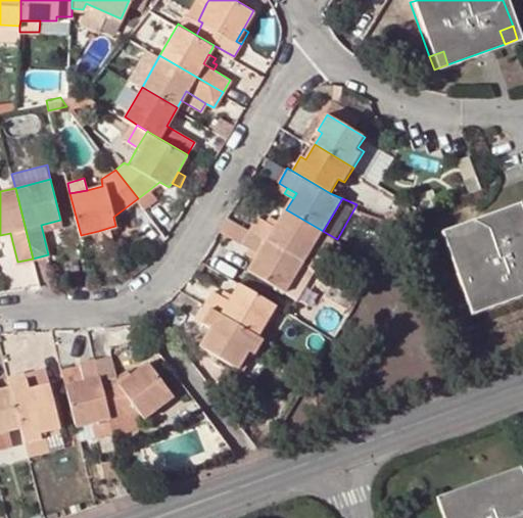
[(504,206),(509,220),(522,215),(517,202),(504,206)]
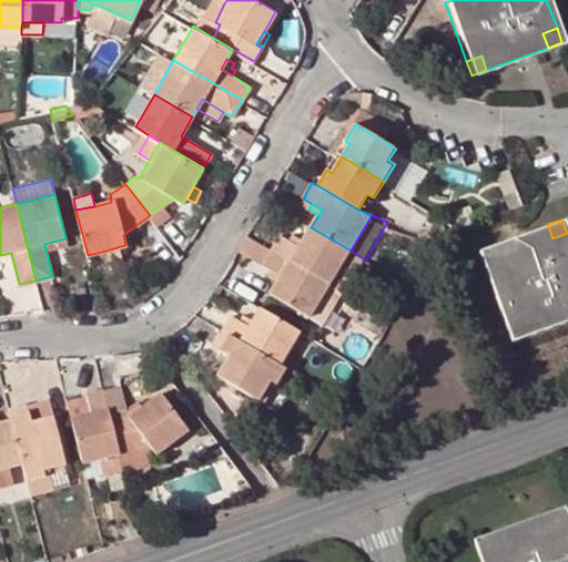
[(476,249),(503,326),(516,322),(520,336),(567,318),(567,237),(567,233),(553,238),(547,224),(476,249)]
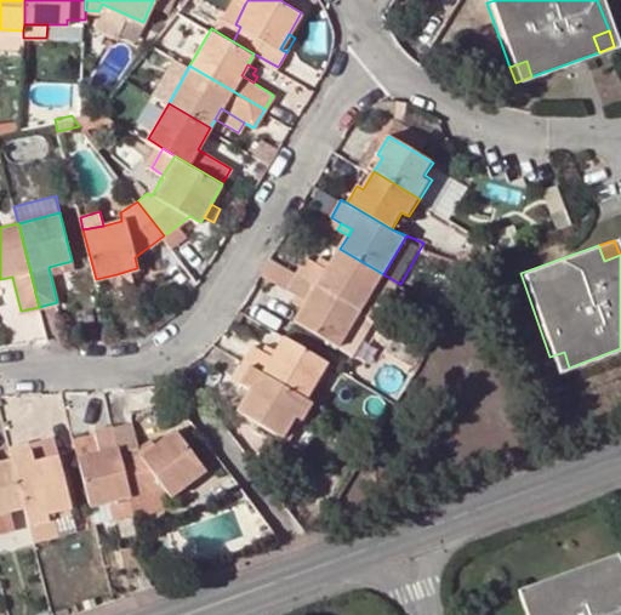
[(328,269),(317,263),(308,257),(298,272),(362,309),(383,274),(340,249),(331,263),(328,269)]
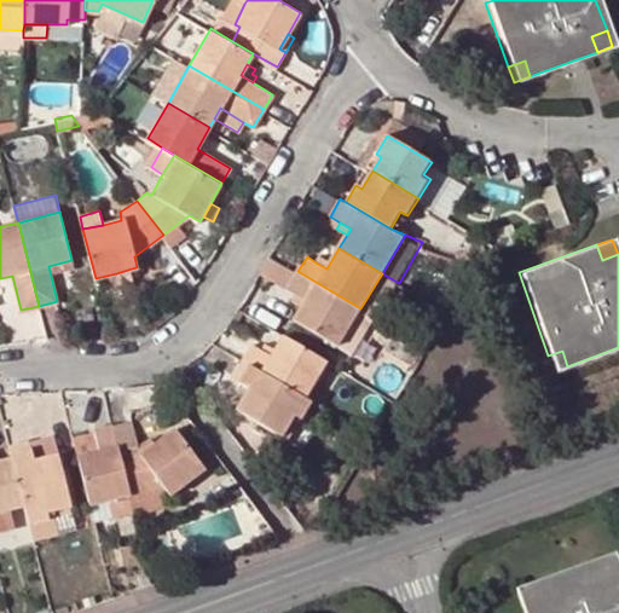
[(319,255),(316,262),(327,269),(330,262),(319,255)]
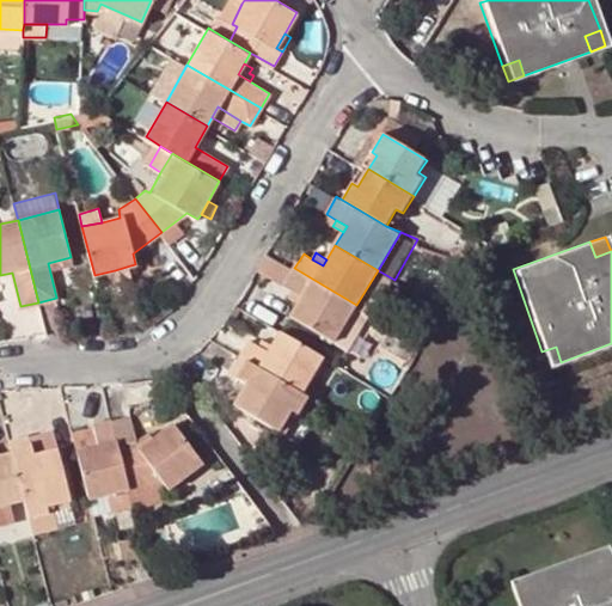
[(133,277),(130,265),(115,270),(118,281),(133,277)]
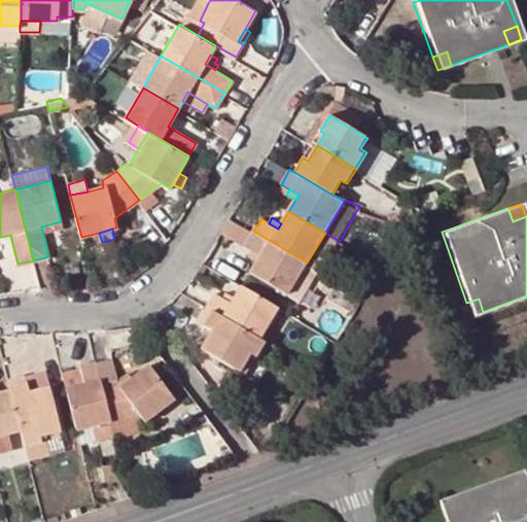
[(253,231),(245,246),(252,251),(261,256),(257,263),(251,273),(288,296),(307,263),(253,231)]
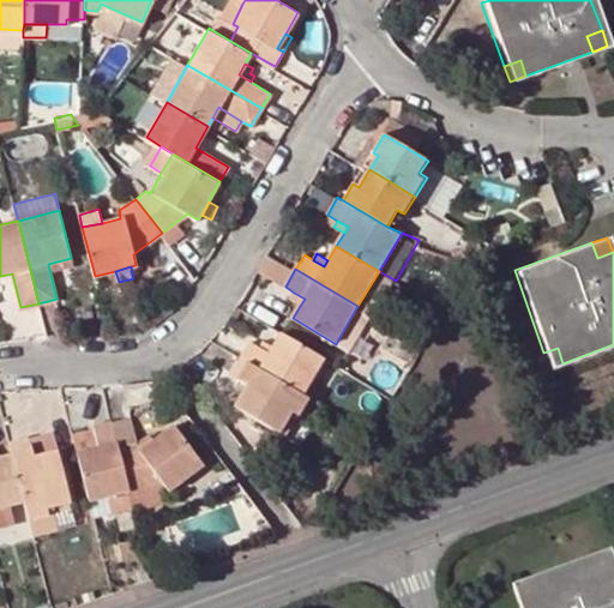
[(300,306),(305,299),(294,293),(289,300),(300,306)]
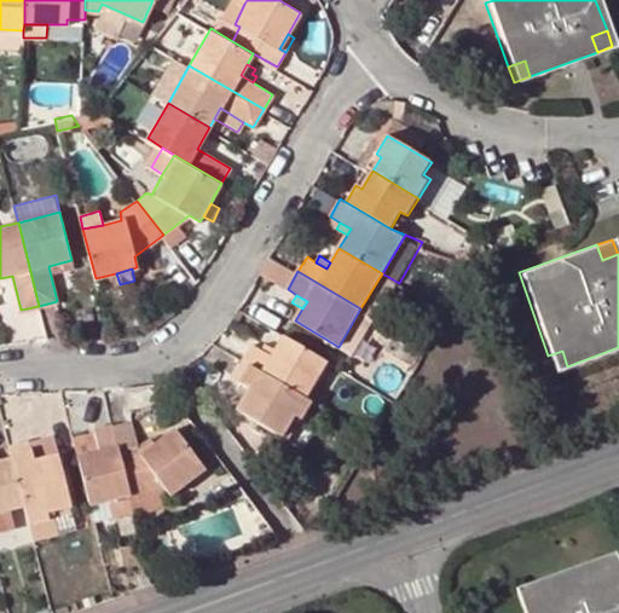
[(308,397),(318,381),(330,362),(287,335),(277,351),(273,358),(264,353),(253,346),(244,359),(308,397)]
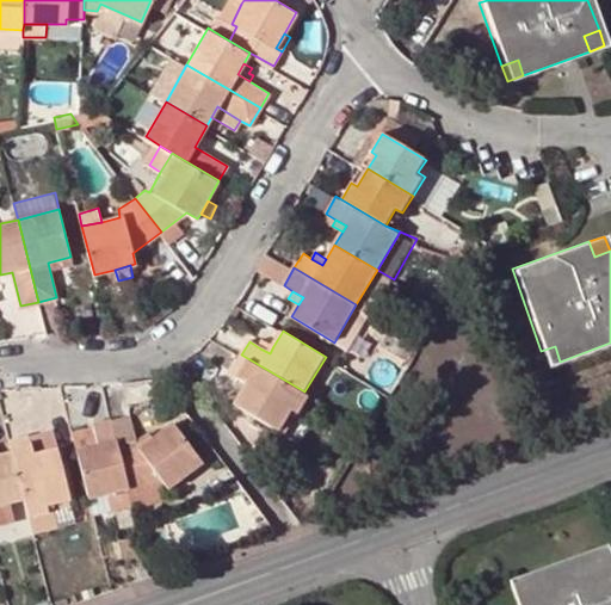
[(265,341),(260,349),(270,353),(273,346),(265,341)]
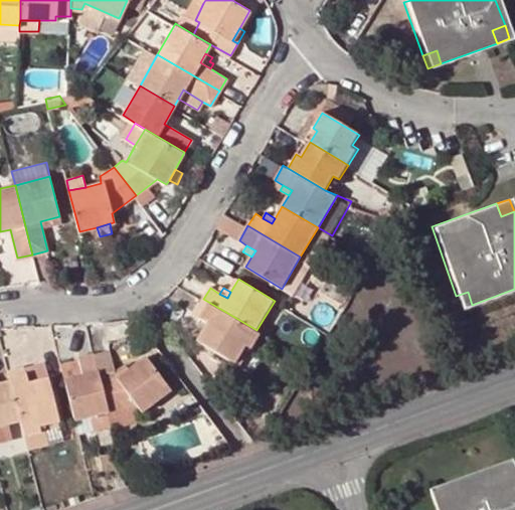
[(472,305),(468,292),(456,296),(461,309),(472,305)]
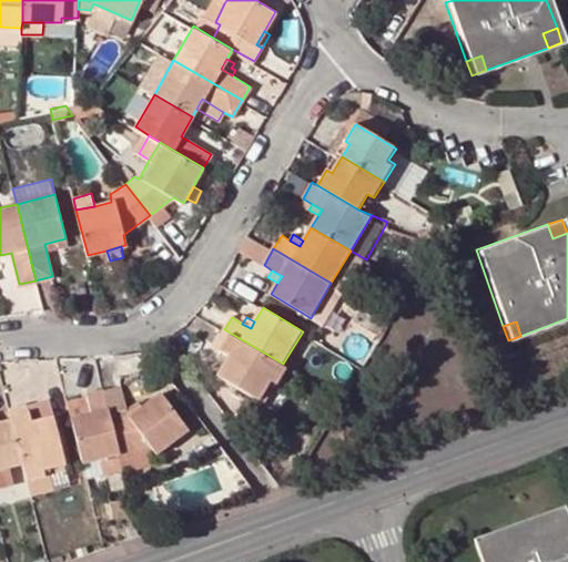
[(271,381),(279,386),(290,368),(283,364),(224,329),(215,346),(231,356),(216,376),(259,401),(271,381)]
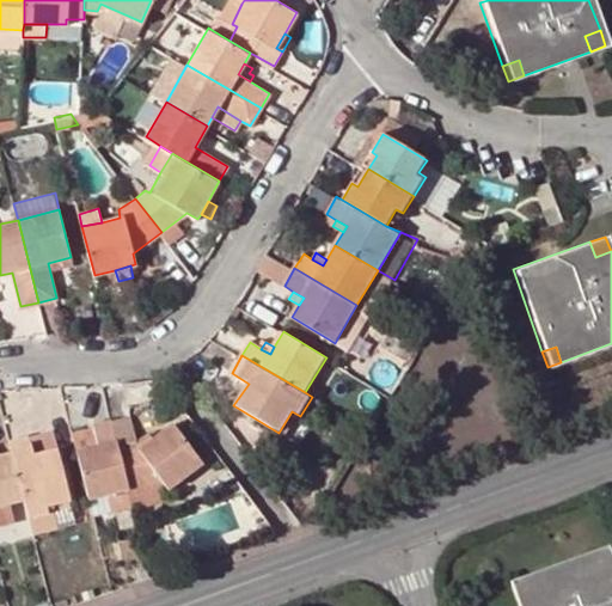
[(330,385),(314,377),(305,392),(312,397),(320,402),(330,385)]
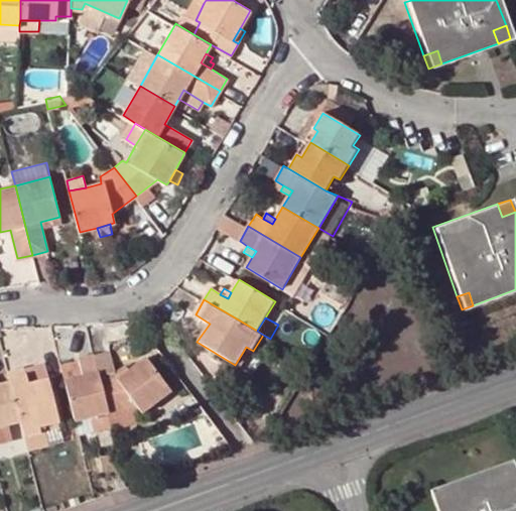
[(94,353),(100,376),(114,372),(117,370),(110,346),(94,351),(94,353)]
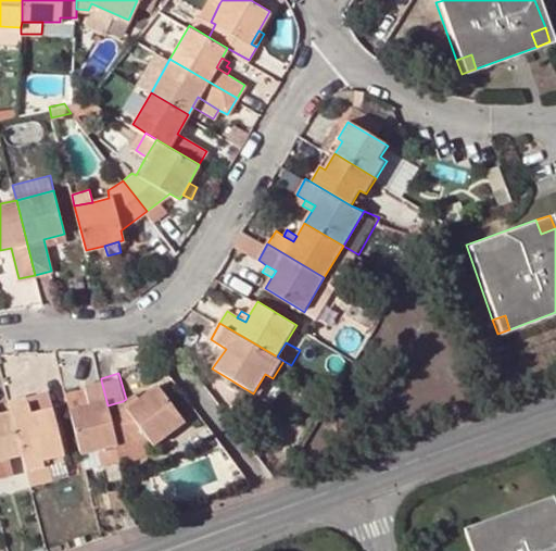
[(261,398),(273,378),(265,374),(253,393),(261,398)]
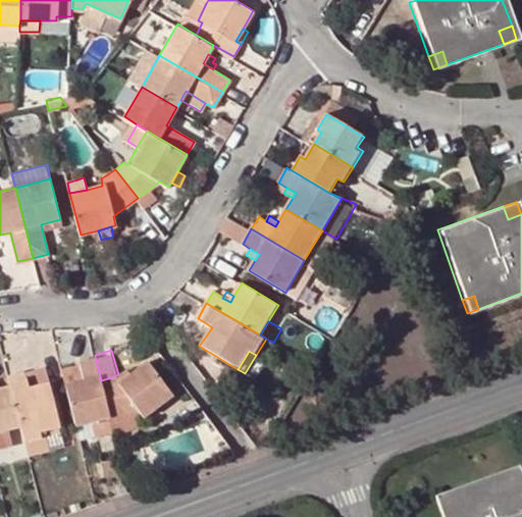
[(95,357),(79,361),(84,378),(65,383),(75,424),(90,421),(111,415),(101,380),(95,357)]
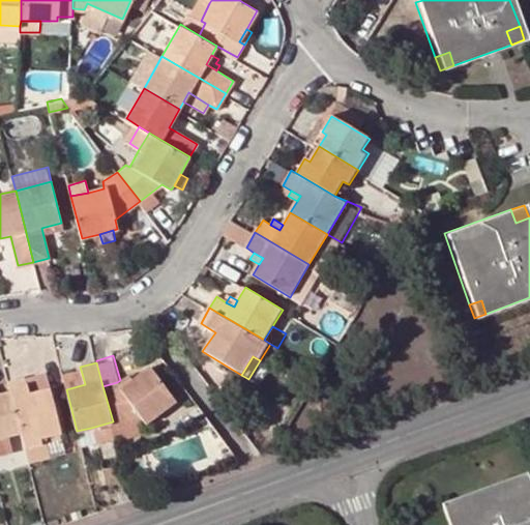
[(119,386),(117,382),(102,386),(113,421),(139,414),(145,420),(174,399),(149,365),(131,377),(119,386)]
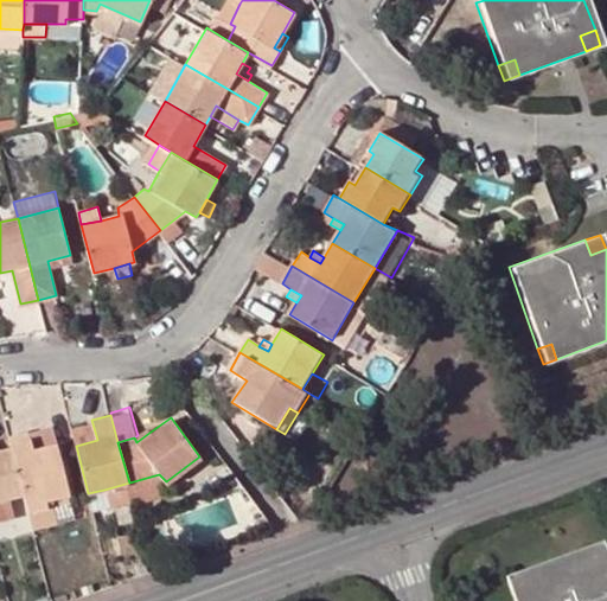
[(97,440),(91,420),(70,426),(76,446),(97,440)]
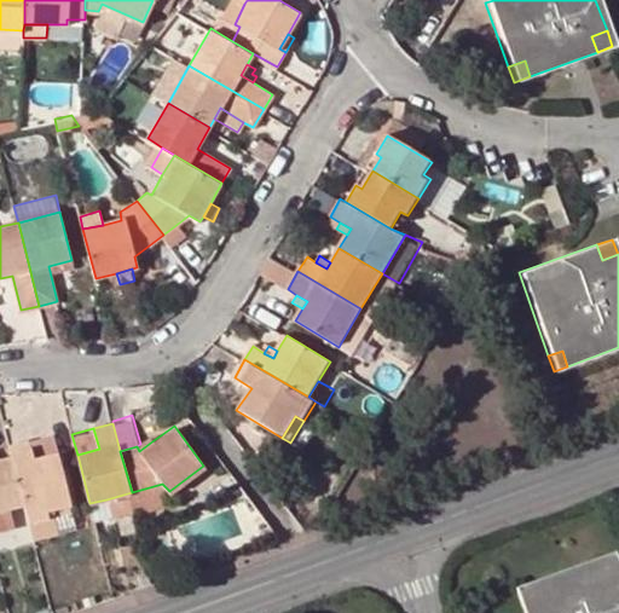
[(140,444),(137,446),(139,451),(154,440),(151,437),(140,444)]
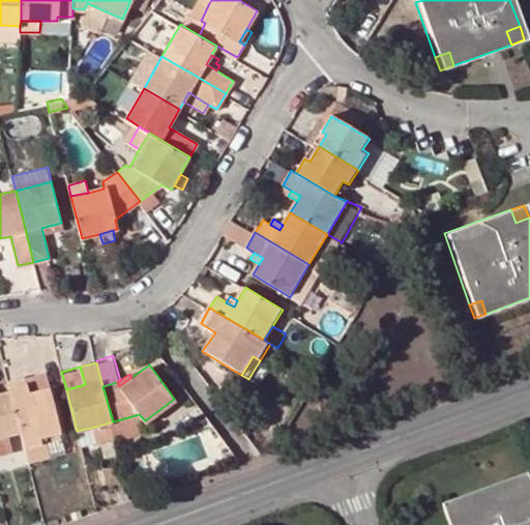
[(22,434),(25,449),(38,445),(36,439),(60,433),(49,389),(28,395),(24,379),(8,383),(10,394),(22,434)]
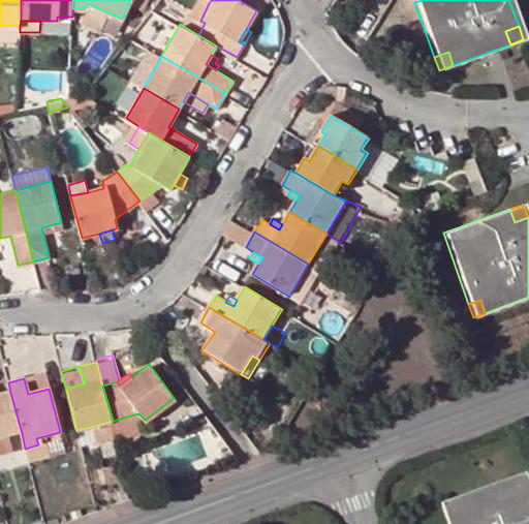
[(22,433),(10,393),(0,395),(0,438),(3,437),(22,433)]
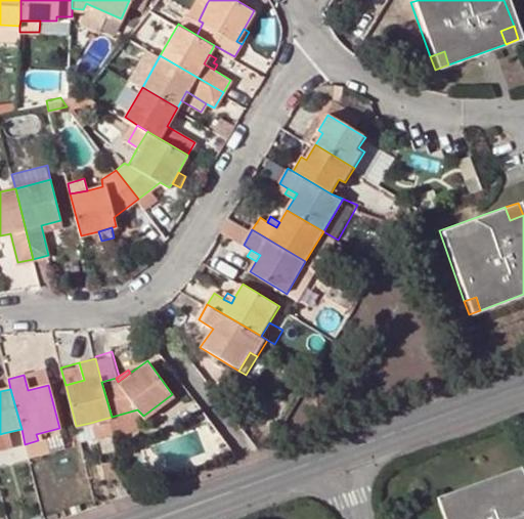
[(140,418),(143,416),(137,409),(112,417),(115,430),(115,432),(142,425),(140,418)]
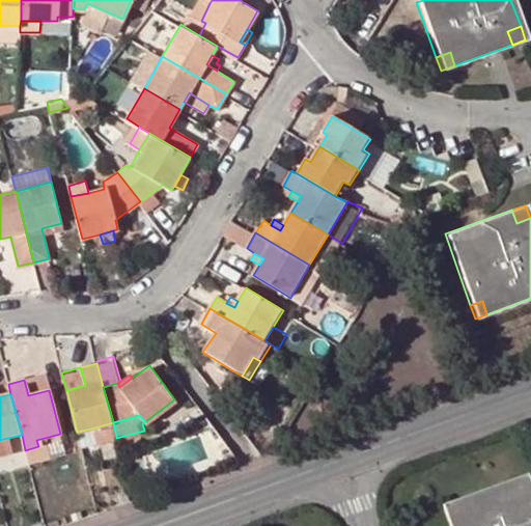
[(116,436),(113,422),(91,428),(94,441),(116,436)]
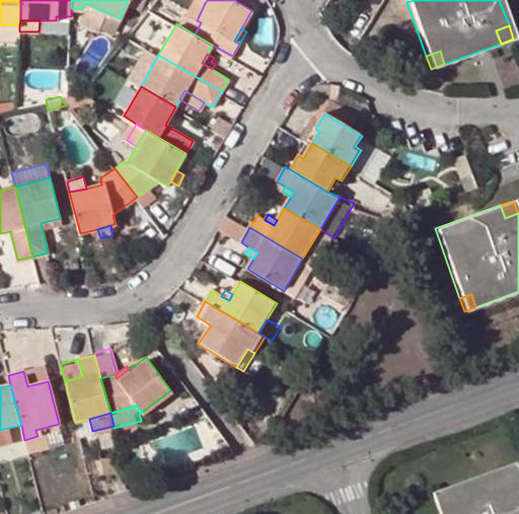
[(35,430),(38,436),(47,434),(61,430),(59,424),(35,430)]
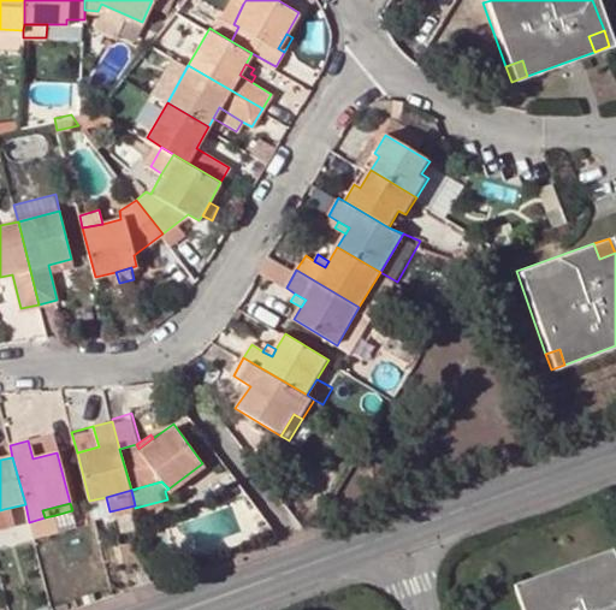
[(33,536),(59,528),(55,515),(45,517),(29,522),(33,536)]
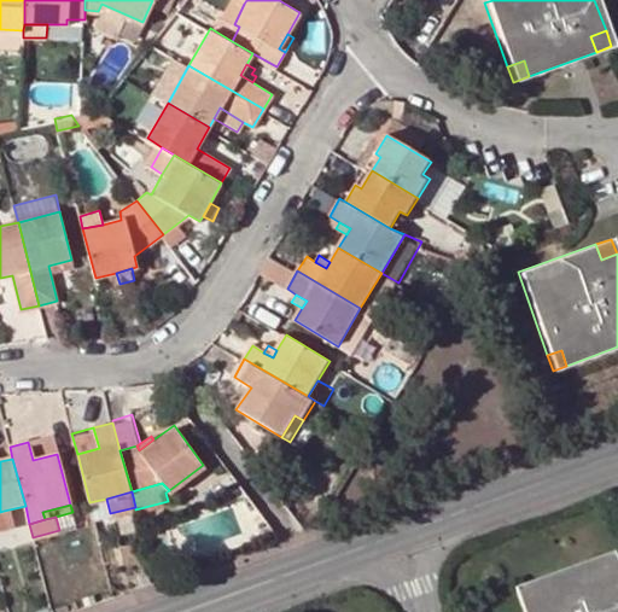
[(117,555),(111,535),(99,538),(104,559),(117,555)]
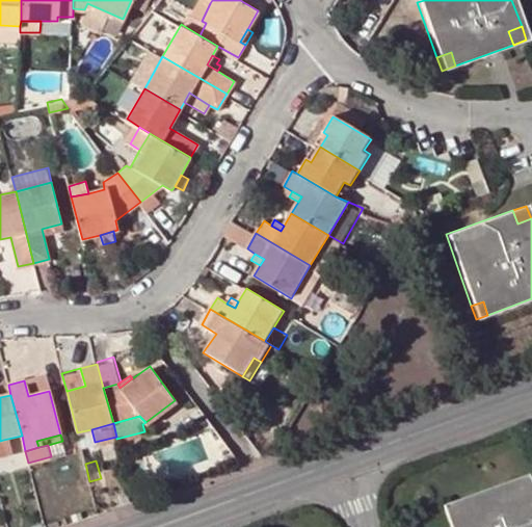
[(166,475),(157,477),(160,490),(169,486),(166,475)]
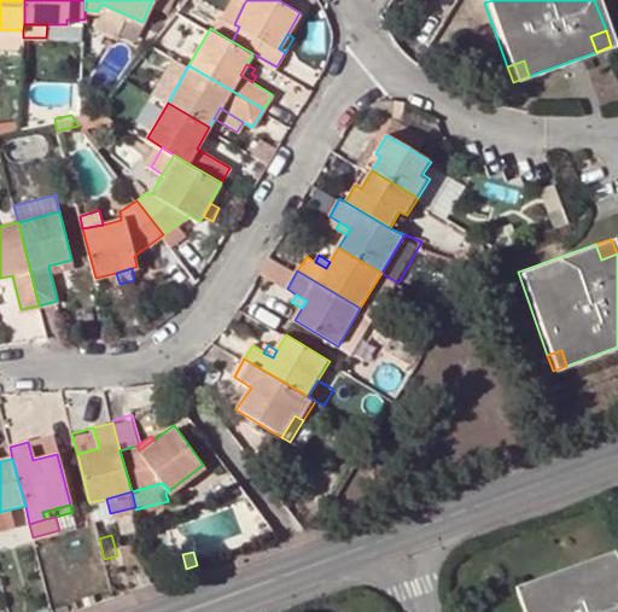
[(522,611),(617,611),(617,573),(611,553),(530,582),(534,598),(519,602),(522,611)]
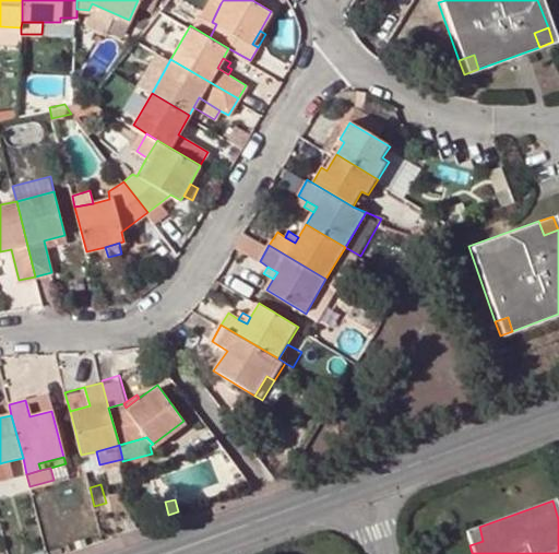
[(464,532),(470,545),(483,541),(479,527),(464,532)]
